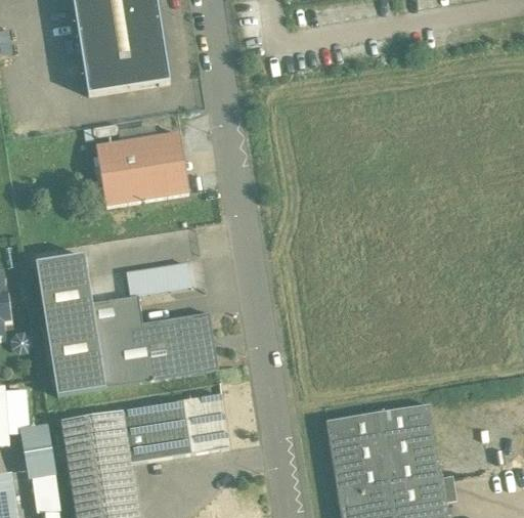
[(72,0),(87,93),(169,80),(156,0),(72,0)]
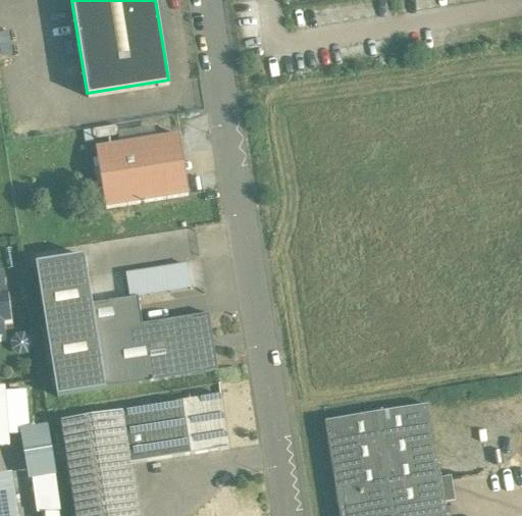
[(177,130),(96,143),(99,163),(94,164),(97,184),(102,183),(105,204),(188,191),(177,130)]
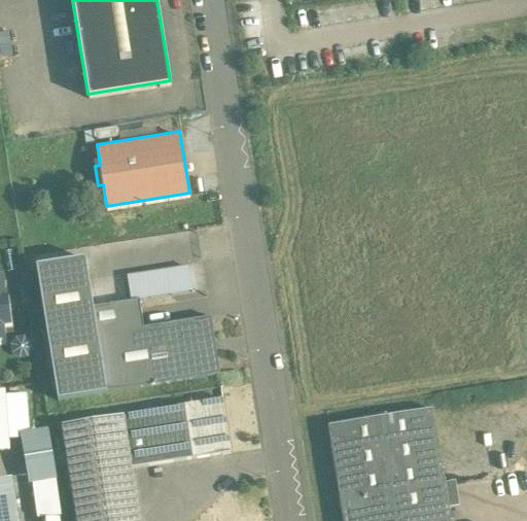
[(107,389),(93,303),(84,255),(37,264),(59,396),(107,389)]
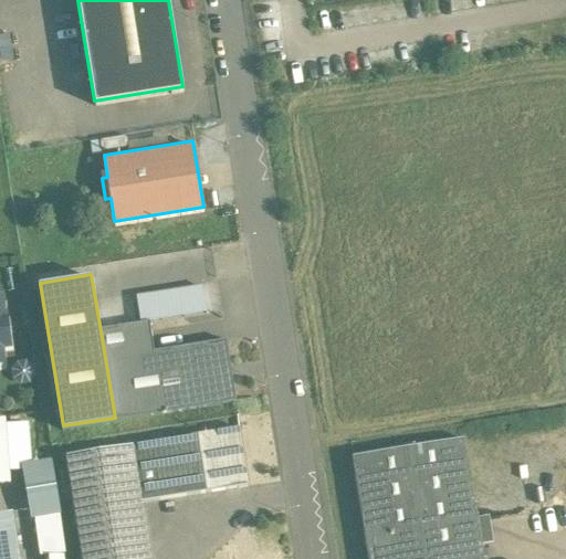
[(201,282),(136,293),(140,319),(149,317),(206,308),(201,282)]
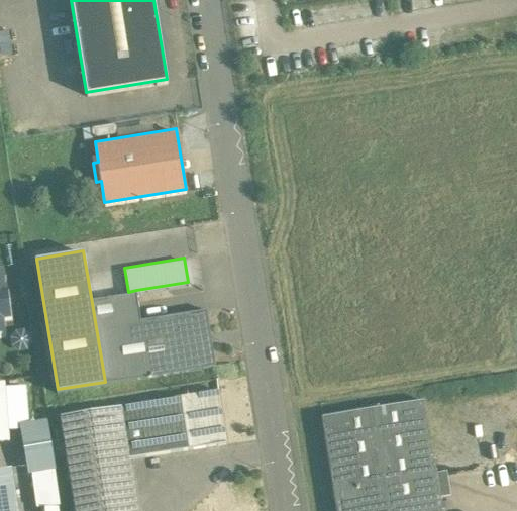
[(128,292),(91,297),(105,382),(215,363),(206,307),(140,317),(136,290),(128,292)]
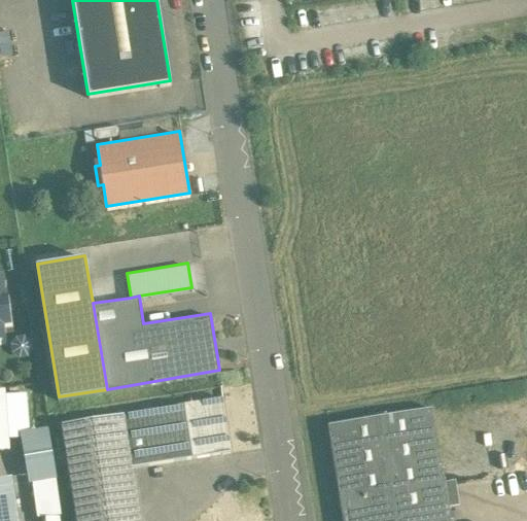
[(4,386),(0,386),(0,447),(8,446),(4,386)]
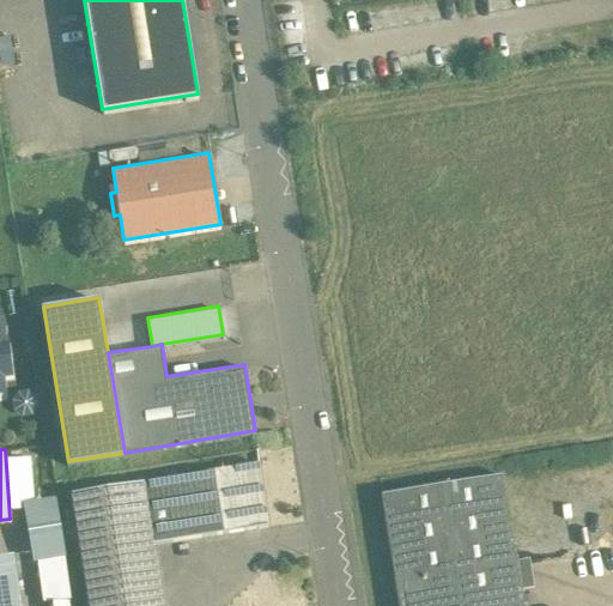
[(258,460),(236,464),(246,525),(267,522),(258,460)]
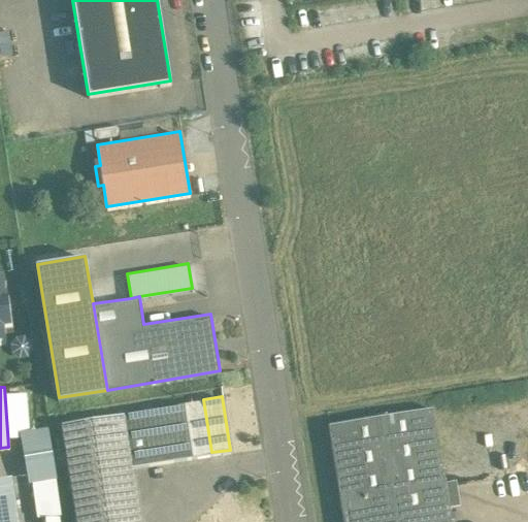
[(203,399),(185,402),(193,455),(211,452),(203,399)]
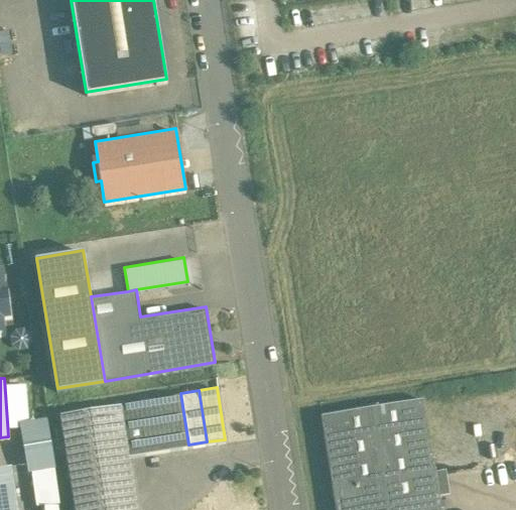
[(180,393),(120,402),(128,455),(188,444),(180,393)]
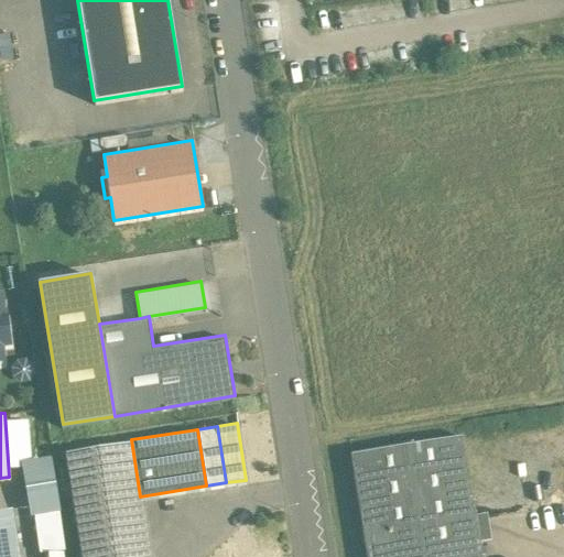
[(481,556),(462,434),(351,451),(368,556),(481,556)]
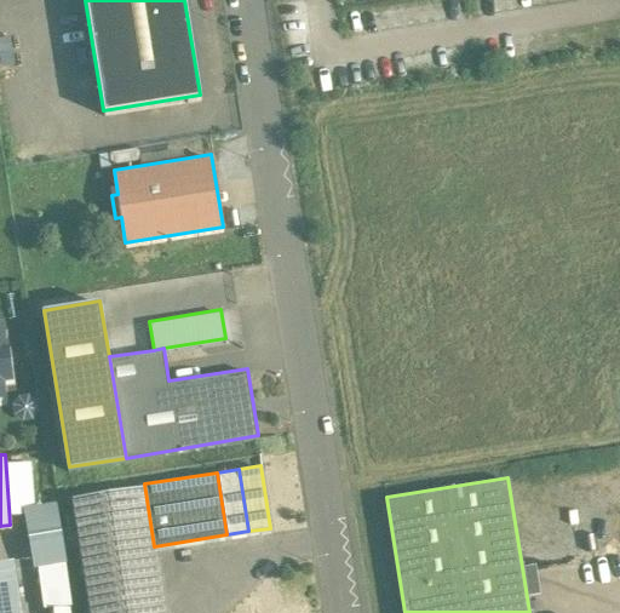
[(144,483),(72,496),(76,528),(78,530),(90,612),(165,612),(154,546),(144,483)]
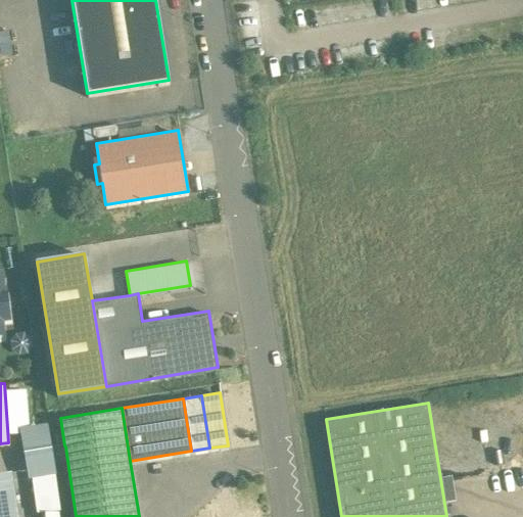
[(47,422),(19,427),(28,476),(36,474),(51,472),(52,472),(55,471),(47,422)]
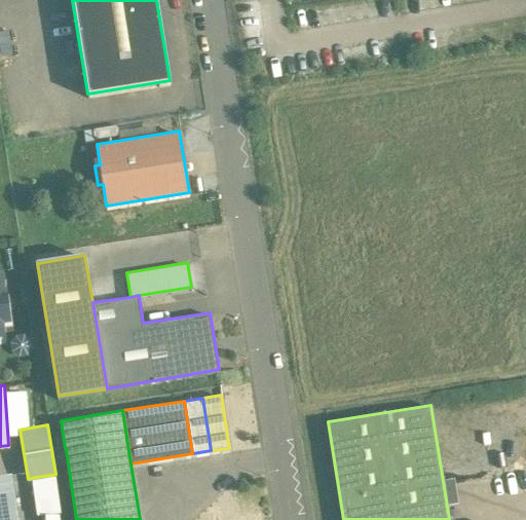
[(51,475),(36,477),(41,511),(58,509),(52,475),(51,475)]
